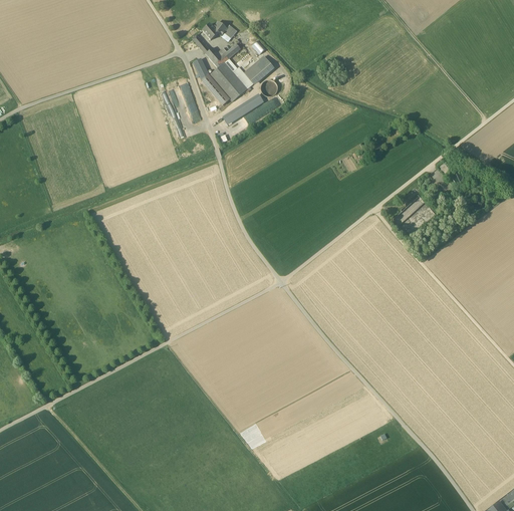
[(226,27),(218,20),(213,27),(218,32),(220,34),(224,30),(226,27)]
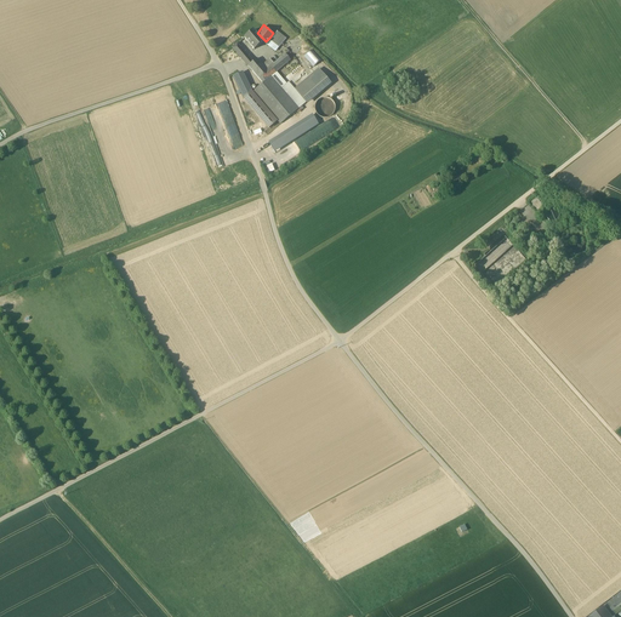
[(254,27),(244,35),(254,46),(263,39),(257,33),(254,27)]
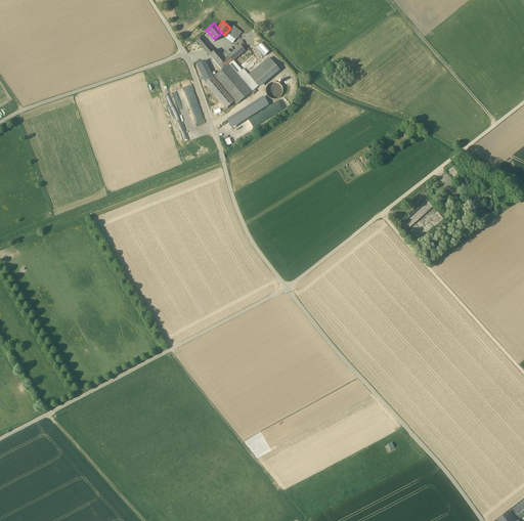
[(233,25),(230,28),(228,31),(235,38),(242,31),(233,25)]
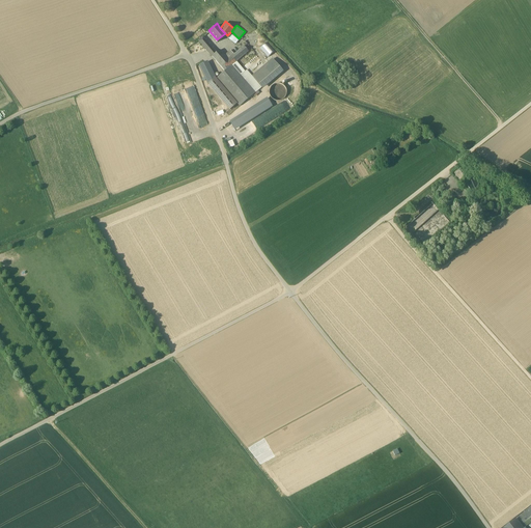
[(216,51),(202,35),(198,39),(212,54),(216,51)]
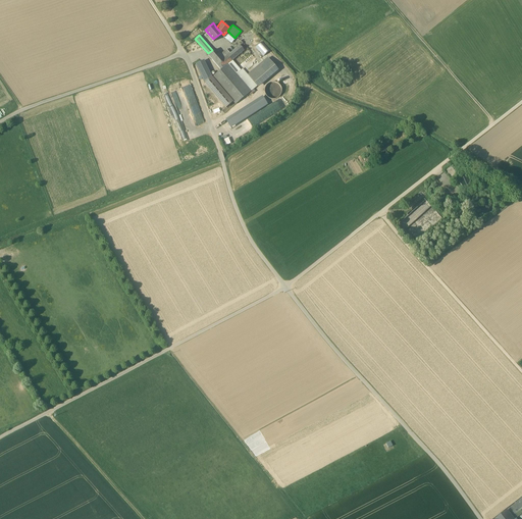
[(269,48),(261,40),(256,45),(263,53),(269,48)]
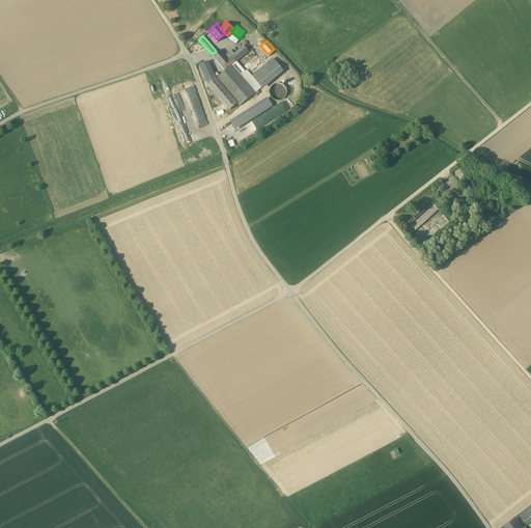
[(227,57),(226,58),(220,63),(224,68),(236,59),(248,49),(244,44),(233,52),(227,57)]
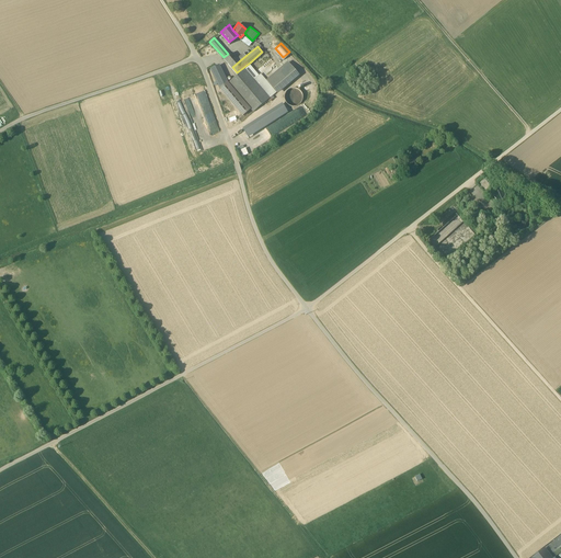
[(237,56),(231,50),(228,54),(224,57),(232,67),(239,61),(240,60),(237,56)]
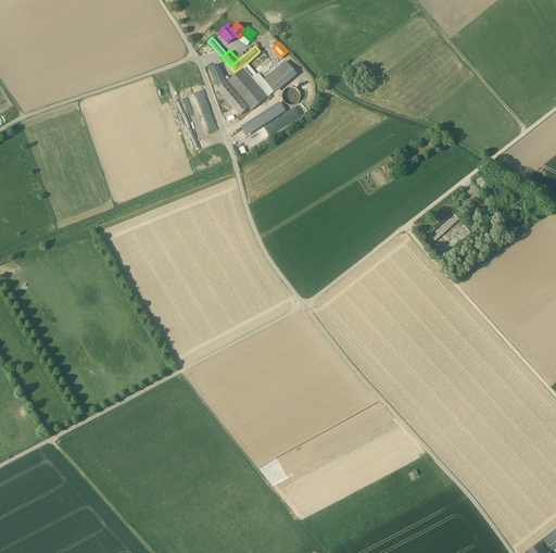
[(241,50),(235,55),(238,60),(244,54),(241,50)]
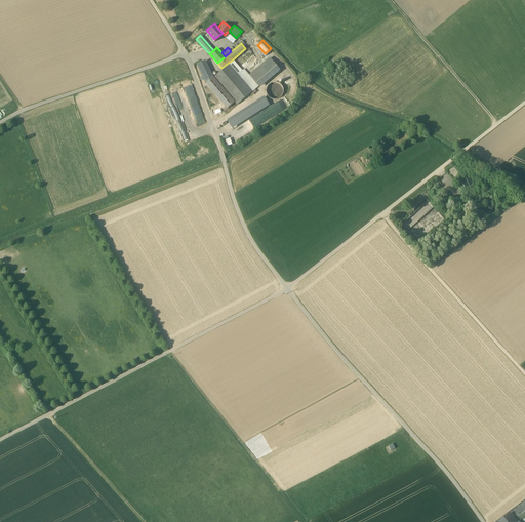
[(269,55),(248,73),(259,86),(280,69),(269,55)]
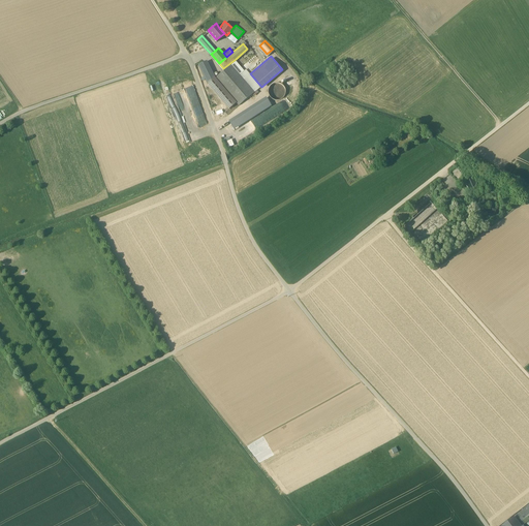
[(198,63),(208,82),(215,76),(207,59),(198,63)]
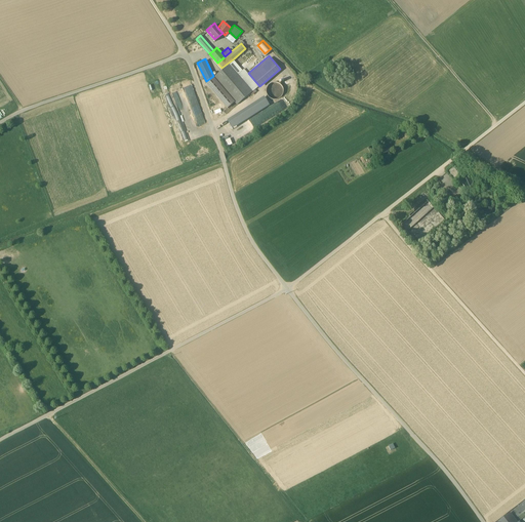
[(243,67),(242,69),(234,58),(229,62),(252,89),(258,84),(248,73),(243,67)]
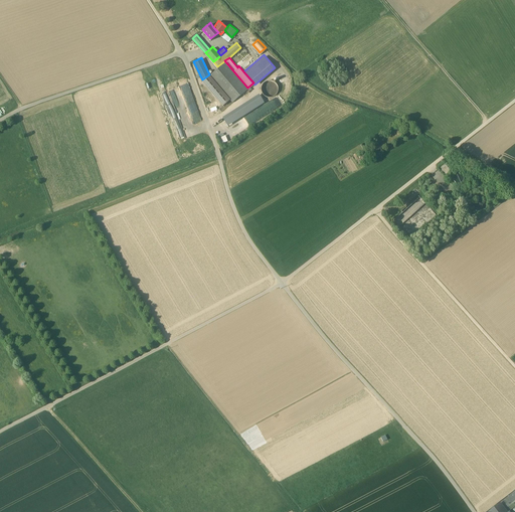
[(247,88),(224,60),(217,66),(209,74),(232,101),(247,88)]
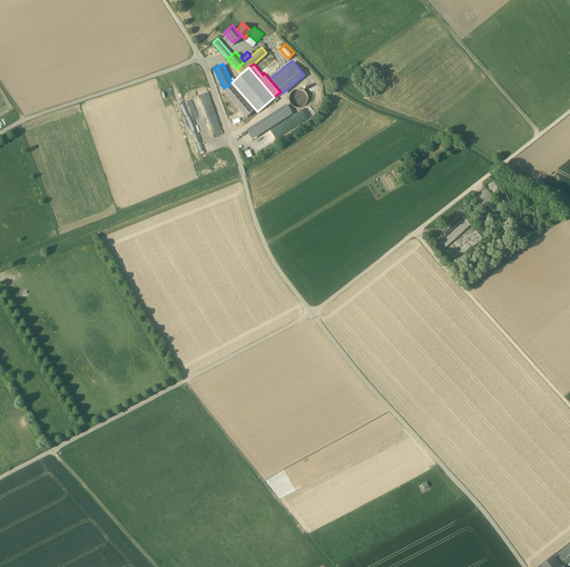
[(254,108),(232,82),(224,88),(246,115),(254,108)]
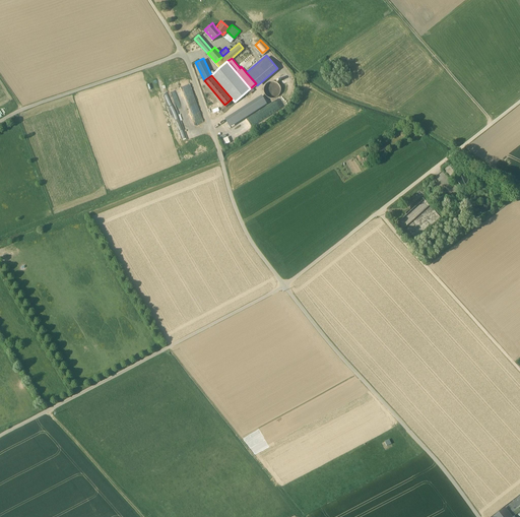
[(279,90),(279,88),(279,87),(279,85),(278,84),(277,83),(276,82),(274,81),(273,81),(271,81),(270,81),(268,81),(267,82),(266,83),(265,84),(264,85),(264,87),(264,89),(264,90),(264,92),(265,93),(266,94),(268,95),(269,97),(270,97),(272,97),(273,97),(274,97),(276,95),(277,94),(278,93),(279,92),(279,90)]
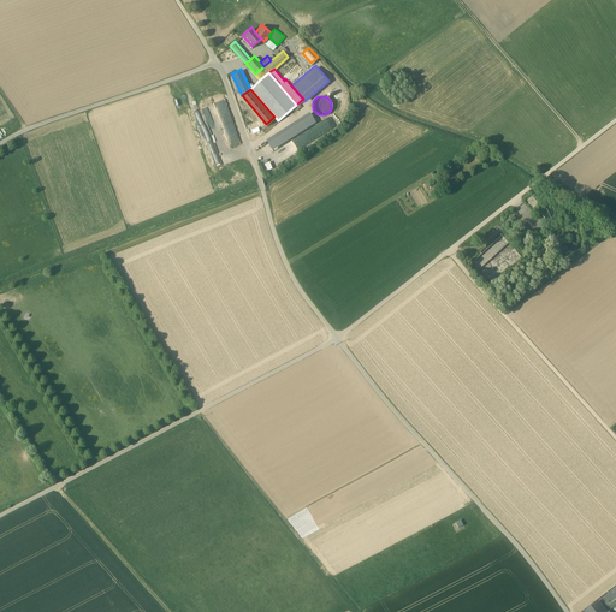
[(306,116),(268,136),(273,147),(312,126),(306,116)]
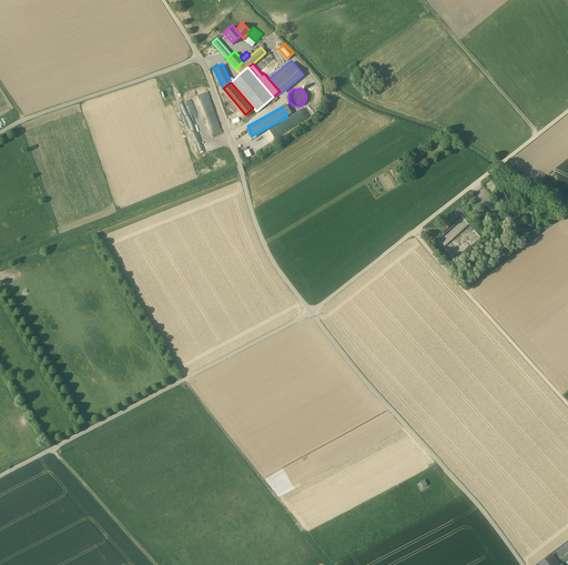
[(497,187),(490,179),(486,183),(493,190),(497,187)]
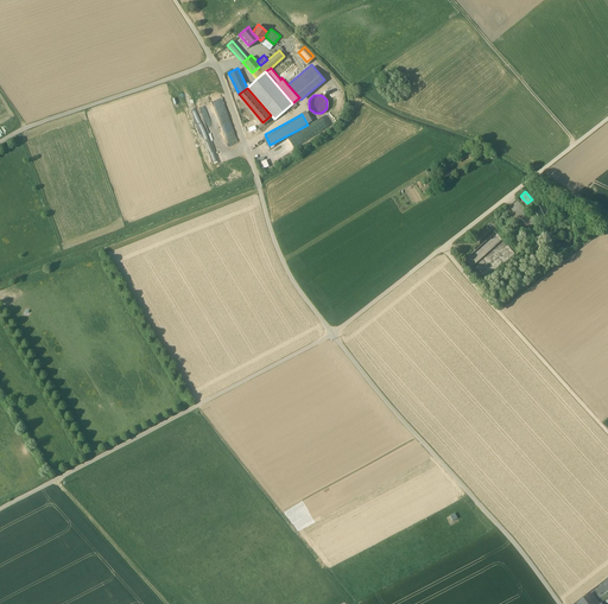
[(504,209),(494,217),(495,220),(505,213),(506,211),(504,209)]
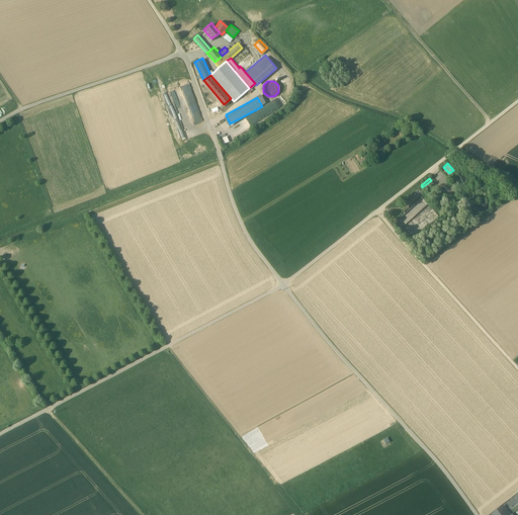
[(464,207),(461,209),(463,212),(462,213),(456,212),(455,211),(450,205),(437,188),(434,184),(433,183),(431,180),(430,181),(436,189),(449,206),(449,205),(454,212),(455,213),(463,215),(464,213),(467,211),(464,207)]
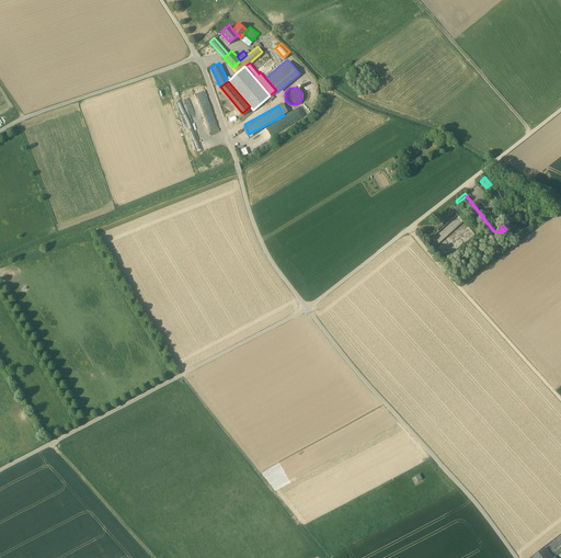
[(473,204),(488,223),(488,221),(474,205),(477,203),(477,202),(473,204)]
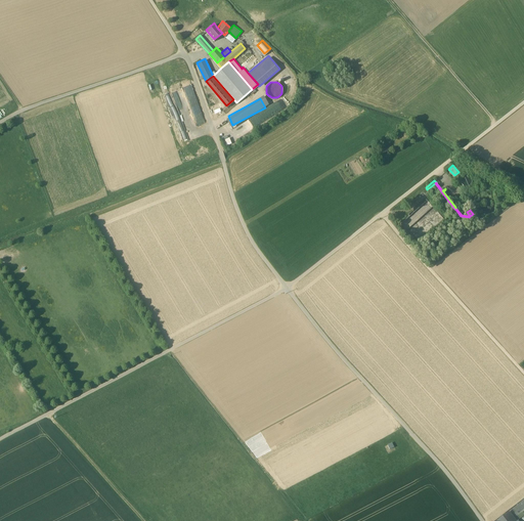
[(514,520),(515,520),(508,512),(498,519),(494,520),(514,520)]
